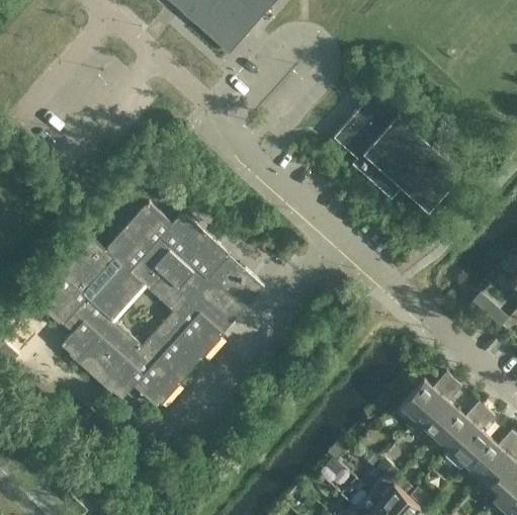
[(167,0),(182,13),(228,54),(276,0),(167,0)]
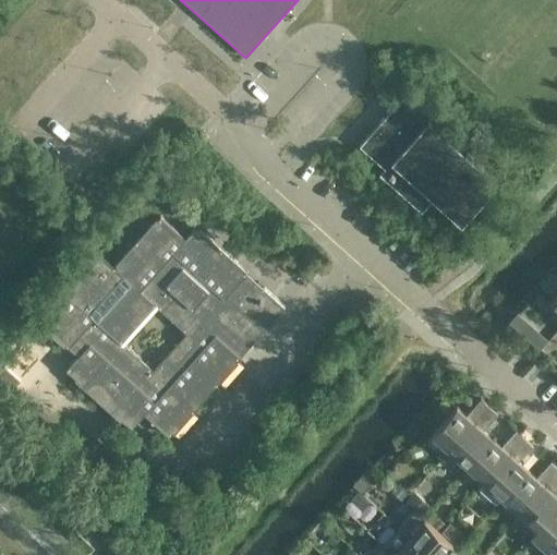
[(435,115),(412,94),(409,92),(359,148),(384,171),(378,177),(421,215),(433,201),(461,226),(497,184),(428,122),(435,115)]
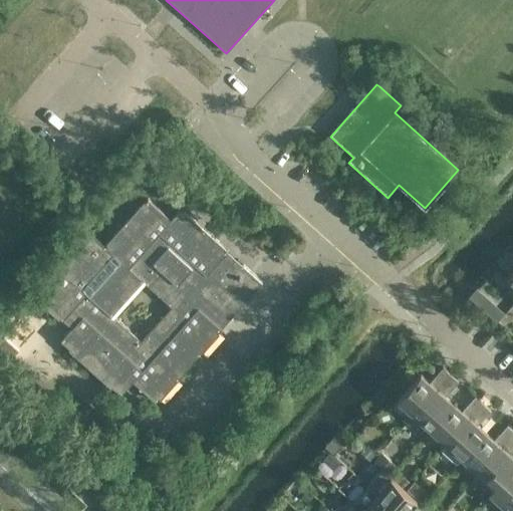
[(119,262),(88,296),(62,273),(38,300),(71,329),(60,342),(120,397),(133,382),(156,404),(221,330),(217,327),(249,291),(253,295),(262,285),(241,266),(238,270),(224,257),(227,253),(179,211),(170,221),(147,201),(104,249),(119,262)]
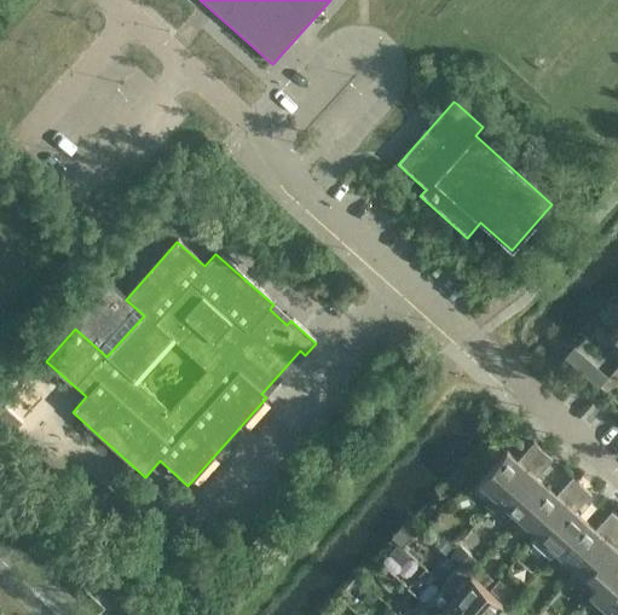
[(358,338),(363,332),(358,328),(352,334),(358,338)]
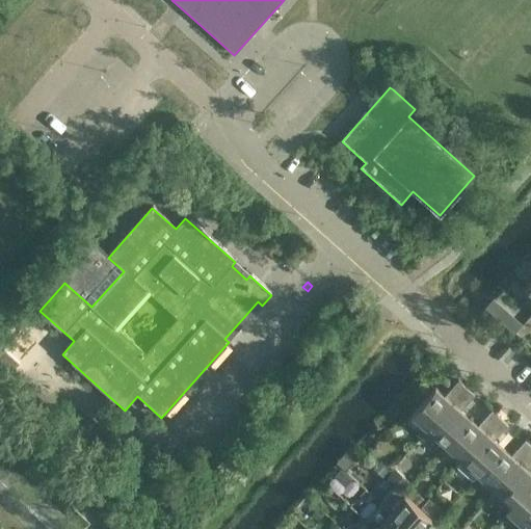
[(4,350),(0,354),(0,369),(8,377),(19,365),(4,350)]
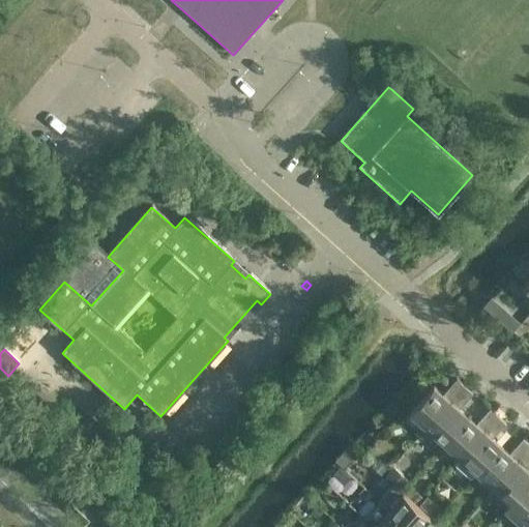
[(409,414),(422,427),(414,436),(417,439),(427,430),(464,388),(456,380),(442,396),(433,387),(409,414)]
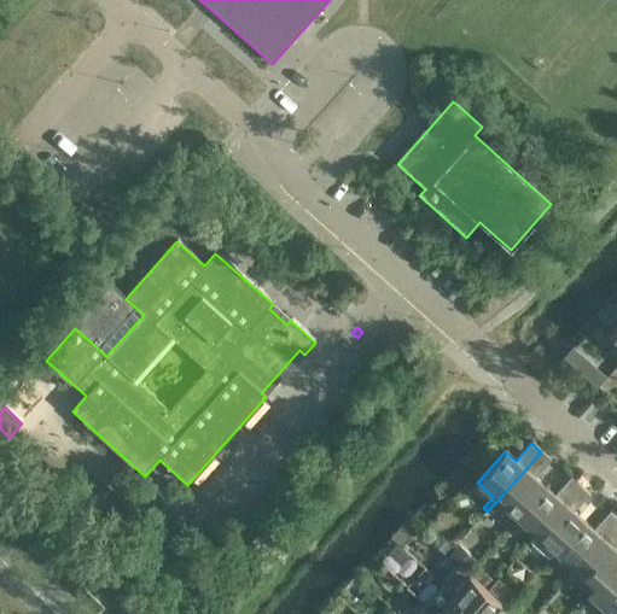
[(541,452),(498,501),(517,518),(545,487),(534,478),(551,460),(541,452)]
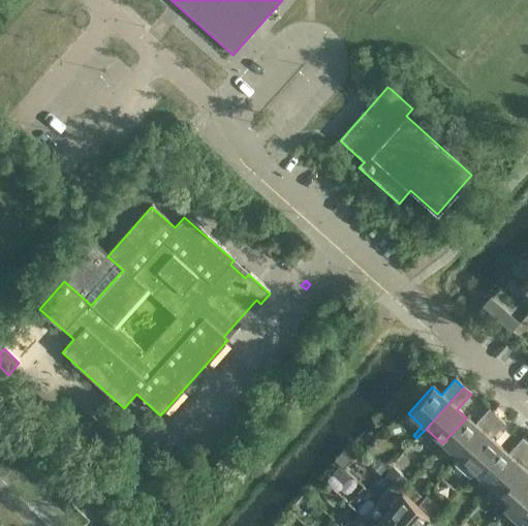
[(474,425),(466,418),(442,443),(459,459),(496,416),(488,409),(474,425)]
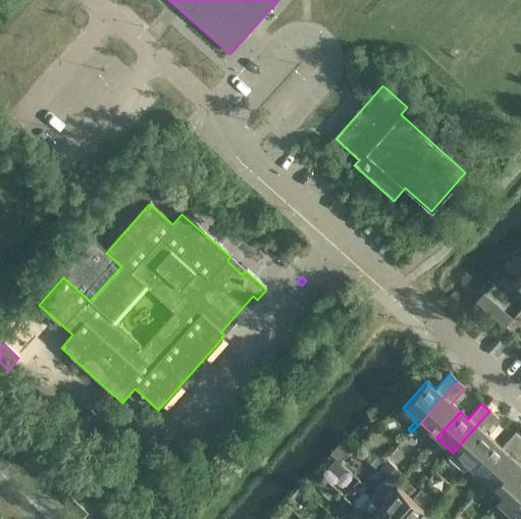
[(489,411),(453,453),(469,467),(492,442),(484,433),(498,418),(489,411)]
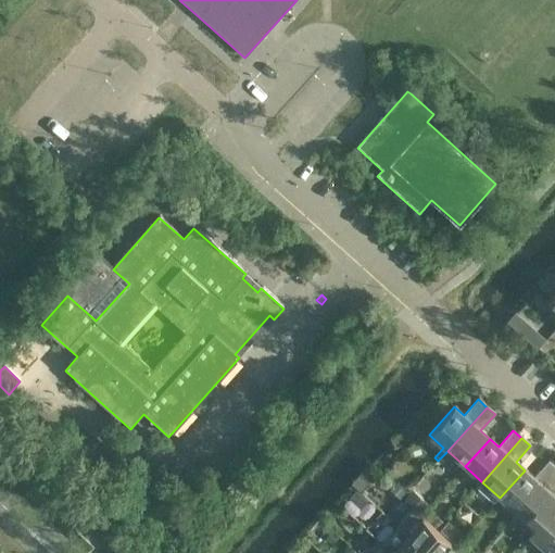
[(388,459),(379,468),(386,475),(394,465),(388,459)]
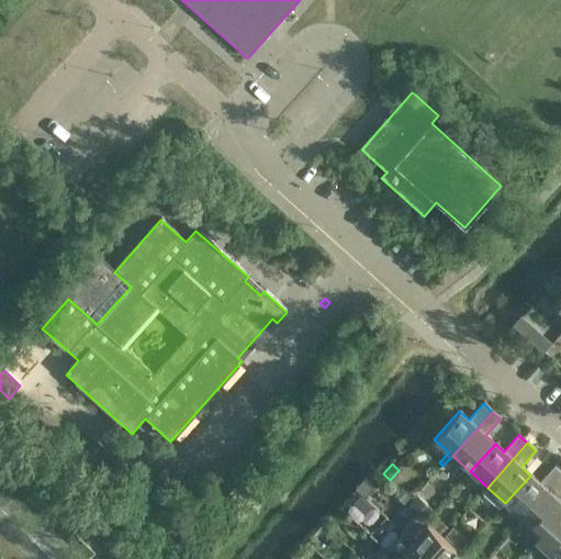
[(539,483),(530,476),(505,503),(523,518),(560,476),(560,473),(553,467),(539,483)]
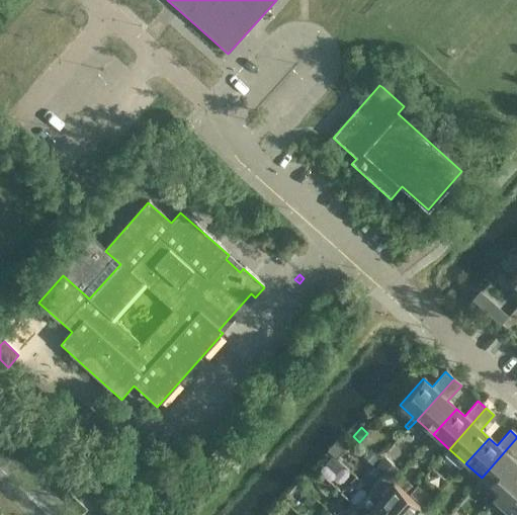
[(516,438),(482,478),(498,493),(516,471),(516,462),(513,459),(516,454),(516,438)]
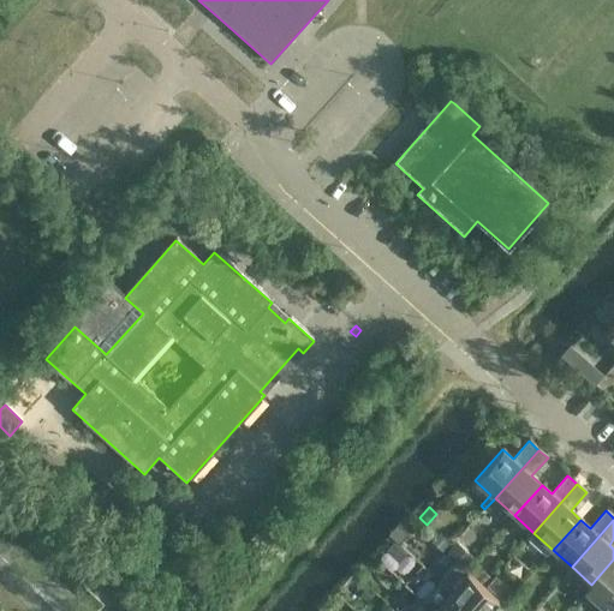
[(613,559),(591,585),(585,592),(604,609),(613,598),(613,562),(613,561),(613,559)]
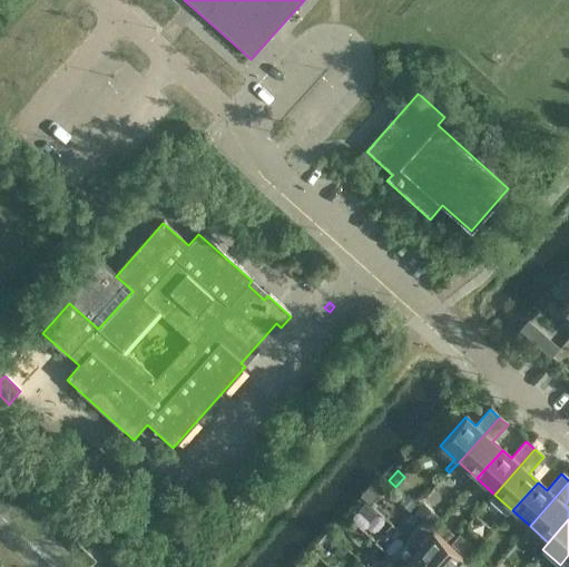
[(433,533),(417,551),(433,566),(455,566),(462,558),(433,533)]
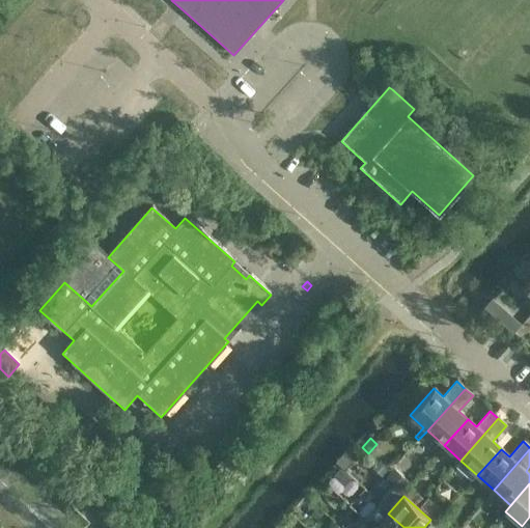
[(403,527),(388,513),(377,527),(403,527)]
